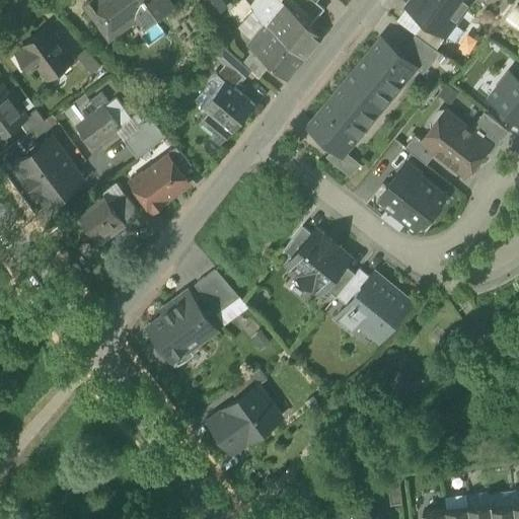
[(90,0),(85,4),(107,35),(137,15),(146,28),(173,8),(167,0),(90,0)]
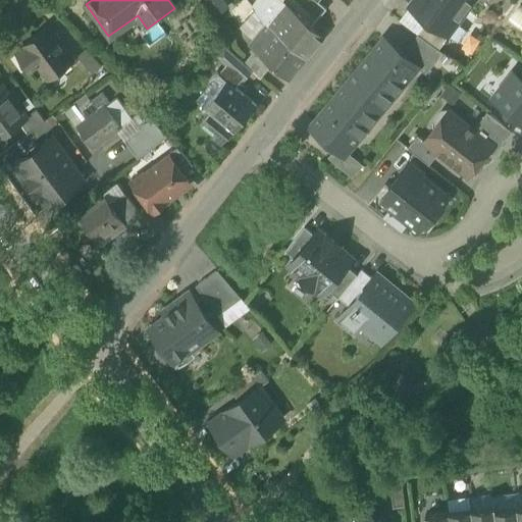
[(256,0),(253,5),(266,24),(277,10),(265,0),(256,0)]
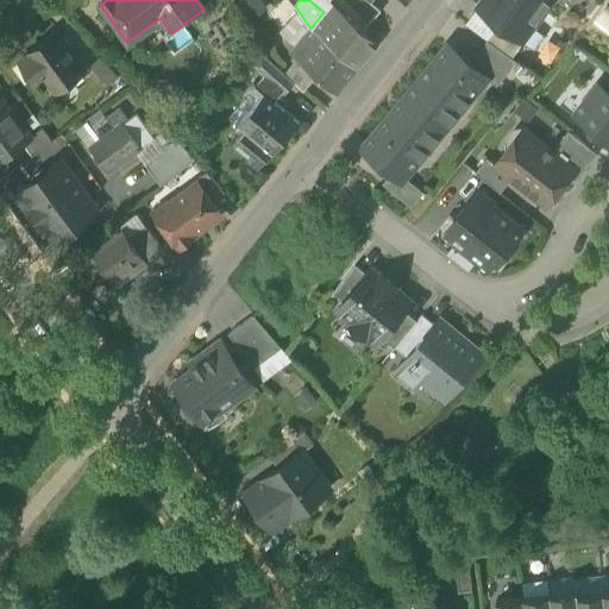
[(309,0),(324,12),(331,2),(327,0),(309,0)]
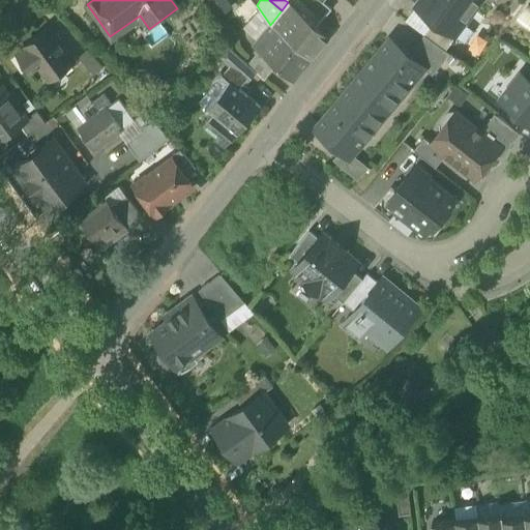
[(434,21),(448,32),(450,31),(459,20),(464,23),(480,0),(420,0),(415,7),(434,21)]
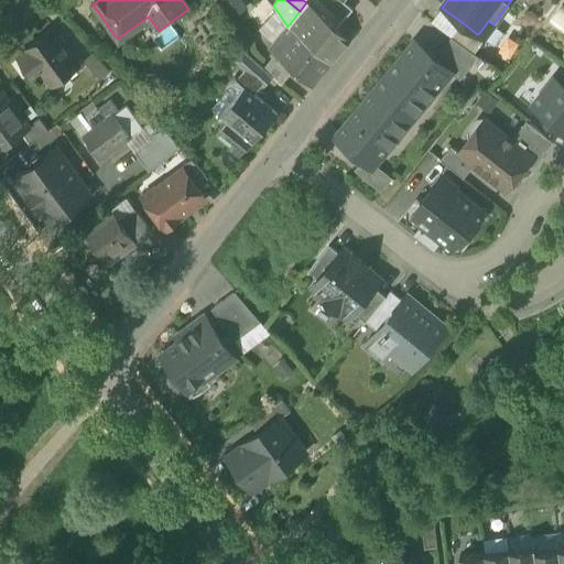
[(274,42),(288,26),(272,7),(271,4),(268,1),(255,17),(264,25),(262,29),(272,36),(270,39),(274,42)]
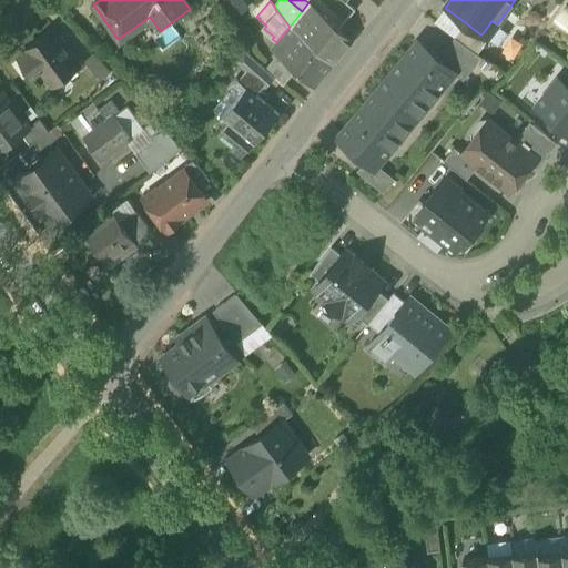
[(353,40),(308,2),(302,11),(290,27),(334,63),(353,40)]
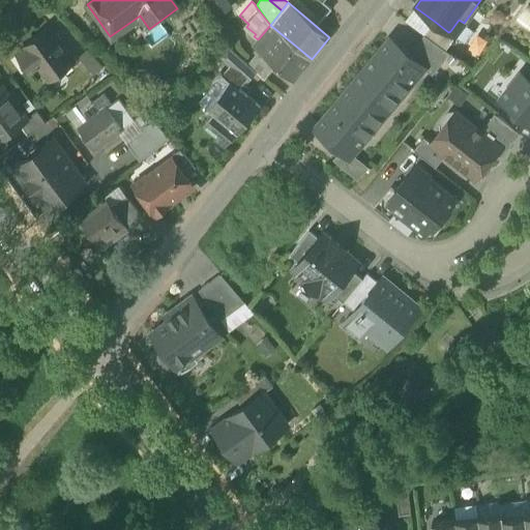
[(529,28),(529,6),(526,3),(514,18),(529,28)]
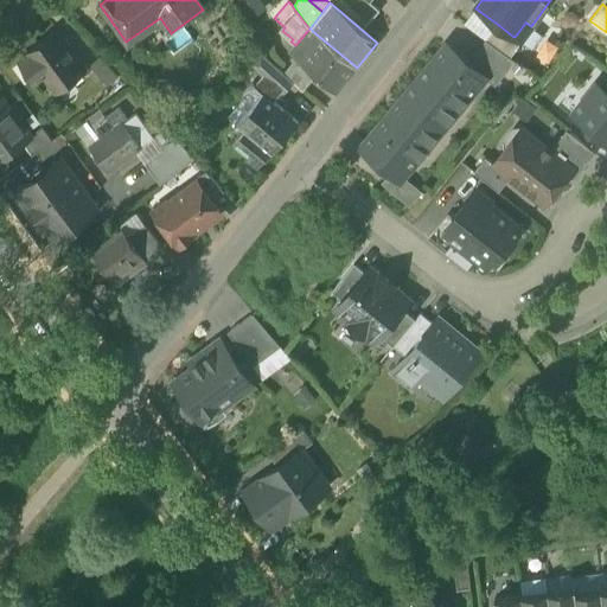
[(497,24),(486,39),(510,57),(523,40),(516,36),(513,37),(497,24)]
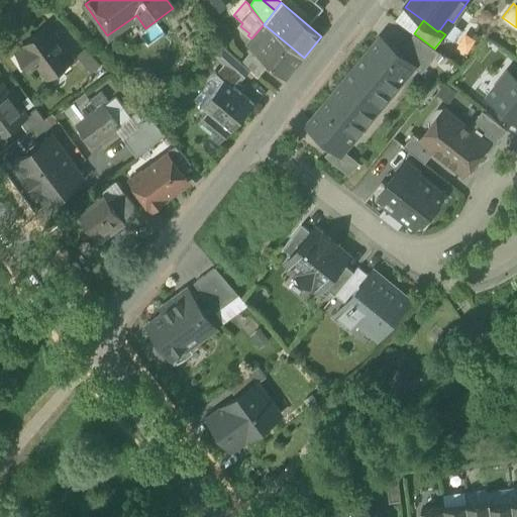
[(286,79),(304,58),(264,24),(251,38),(246,45),(252,50),(270,65),(286,79)]
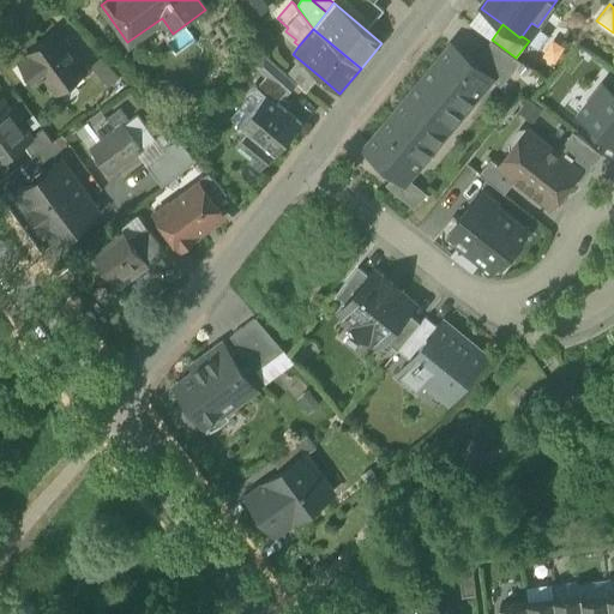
[(43,72),(58,94),(88,72),(56,30),(28,52),(29,54),(19,61),(32,79),(43,72)]
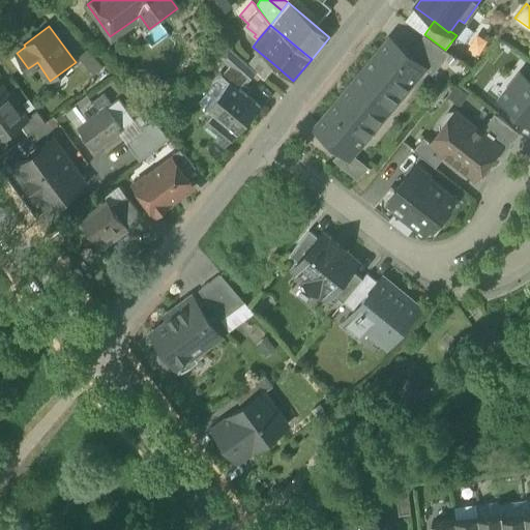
[(449,54),(445,50),(424,34),(409,53),(425,66),(424,67),(433,75),(449,54)]
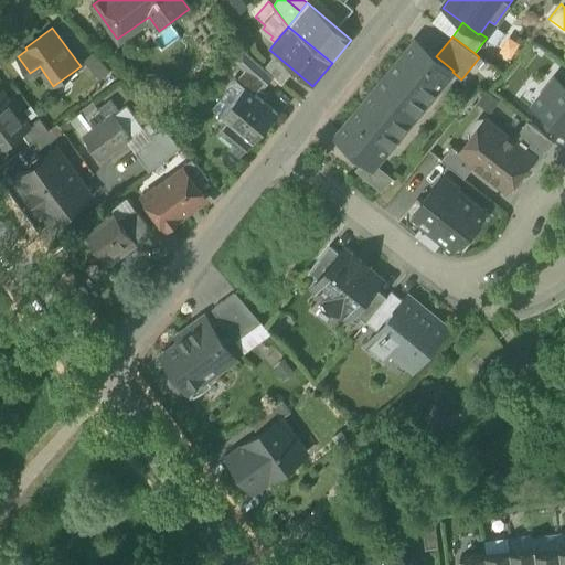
[(416,40),(406,51),(413,56),(423,45),(416,40)]
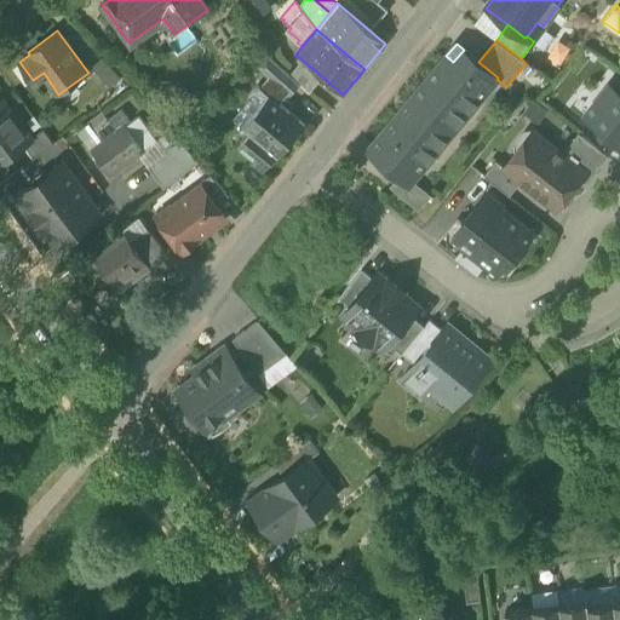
[(446,56),(412,98),(453,132),(497,79),(498,78),(478,62),(464,50),(453,62),(446,56)]
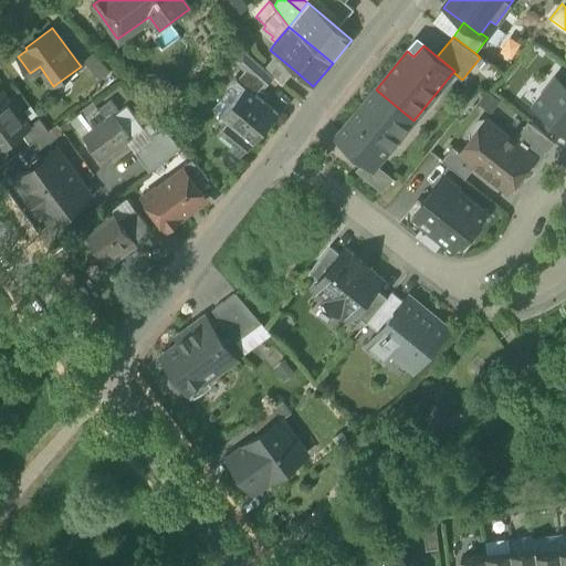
[(264,87),(273,76),(265,69),(244,50),(233,60),(245,71),(257,81),(264,87)]
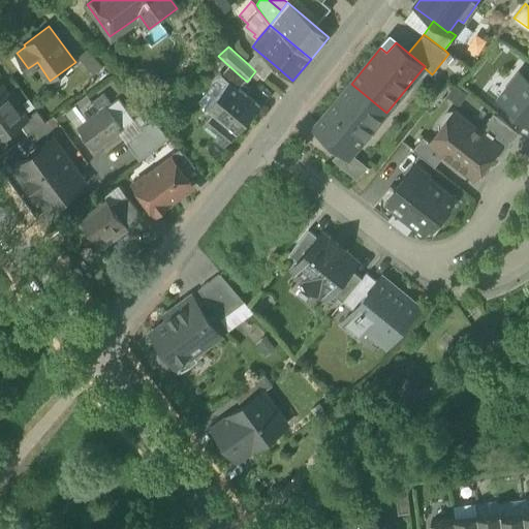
[(78,58),(93,75),(102,67),(86,50),(78,58)]
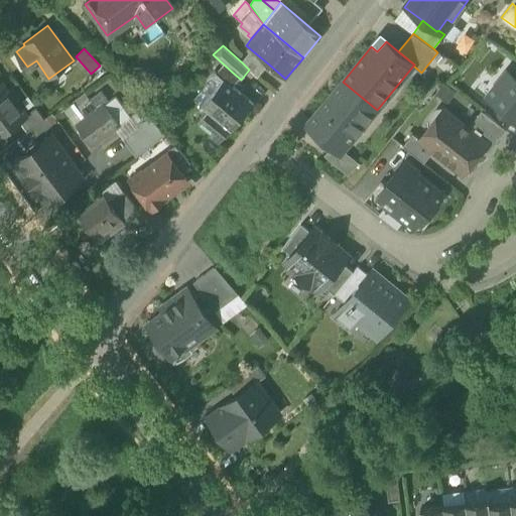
[(252,50),(242,62),(249,70),(256,76),(258,78),(269,65),(252,50)]
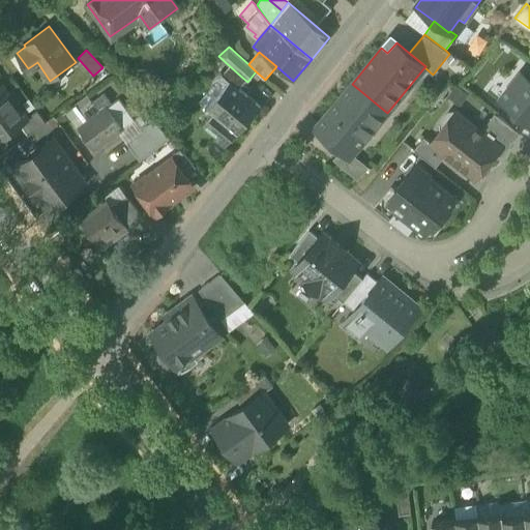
[(240,76),(230,66),(223,75),(230,81),(233,84),(240,76)]
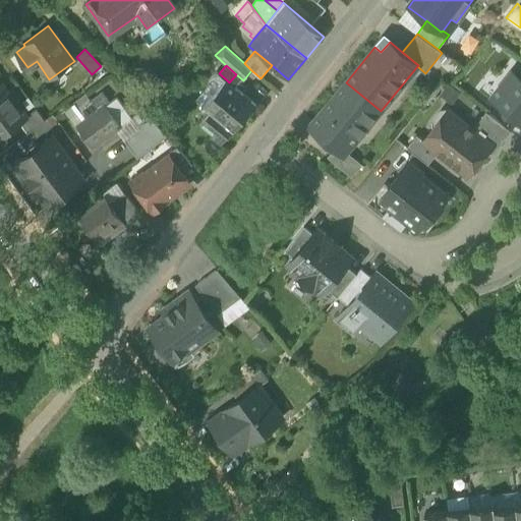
[(520,76),(512,70),(490,97),(506,109),(504,110),(520,123),(520,76)]
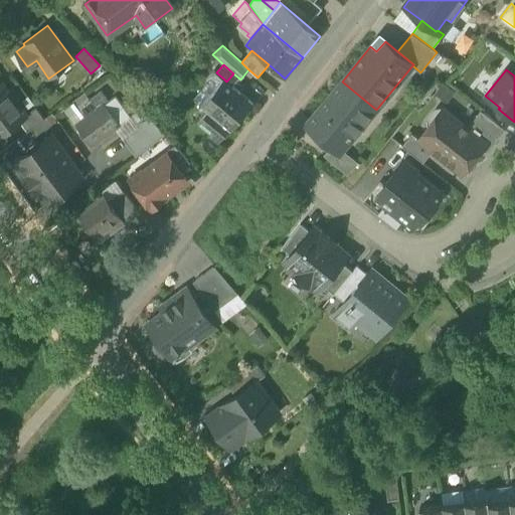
[(201,89),(209,96),(223,78),(216,72),(213,70),(205,79),(206,83),(201,89)]
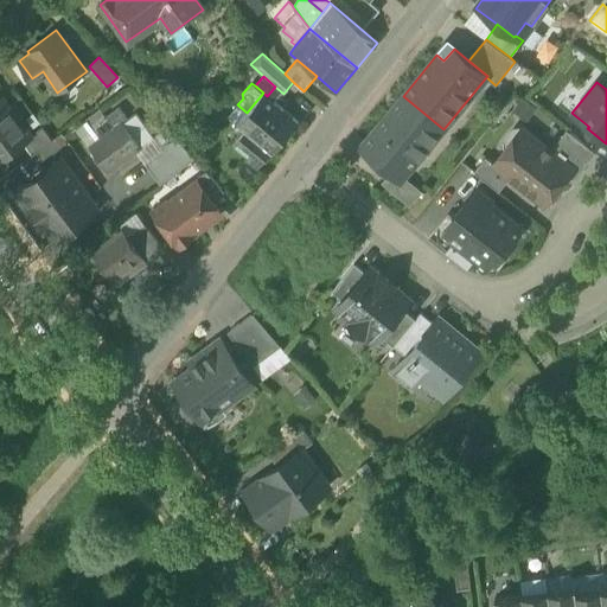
[(267,96),(263,93),(247,113),(238,123),(246,131),(234,145),(249,157),(247,160),(257,170),(272,152),(273,153),(298,122),(267,96)]
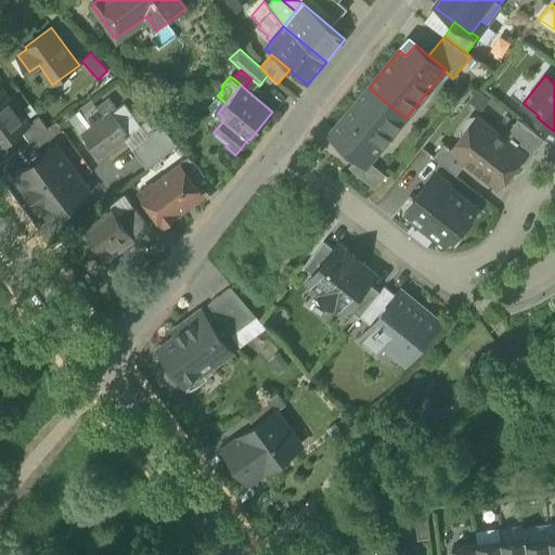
[(370,160),(405,118),(369,88),(344,118),(348,123),(335,139),(357,157),(366,165),(370,160)]
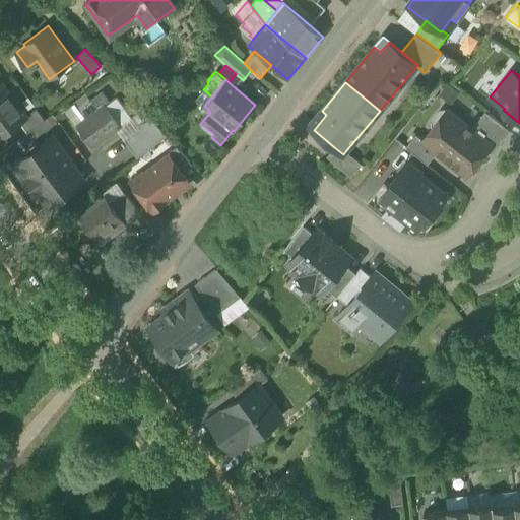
[(0,138),(14,128),(13,127),(20,122),(26,118),(1,83),(0,84),(0,138)]
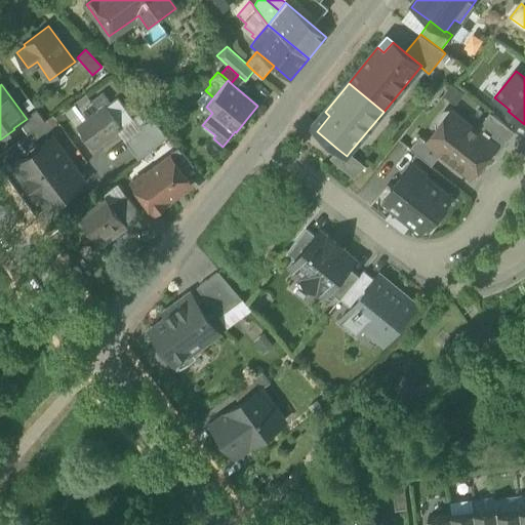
[(213,97),(205,90),(197,99),(206,107),(213,97)]
